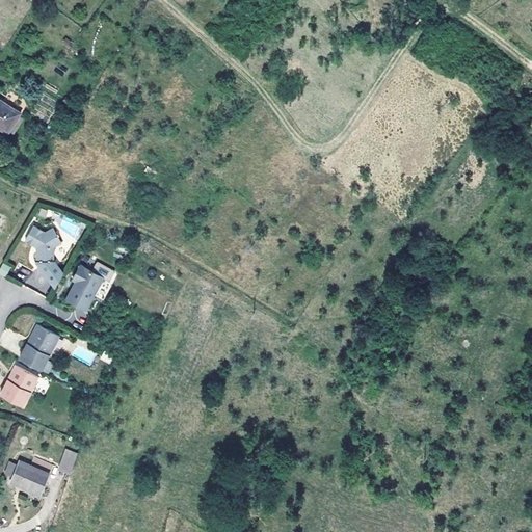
[(19,113),(0,100),(0,127),(7,132),(8,130),(19,113)]
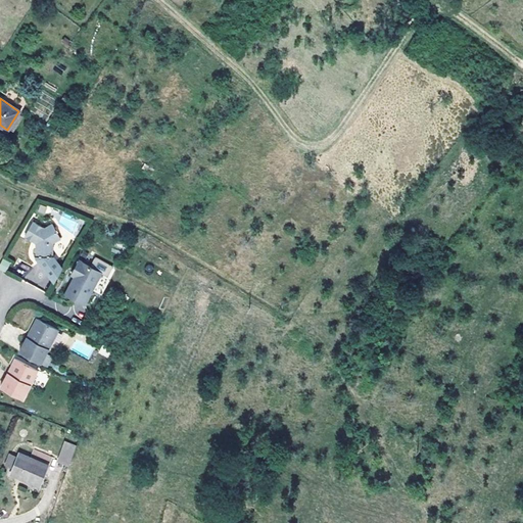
[(26,114),(18,111),(8,128),(14,132),(26,114)]
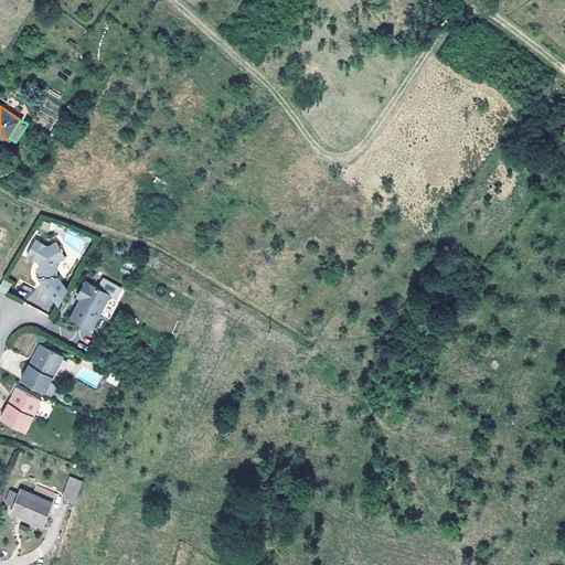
[(43,243),(34,257),(48,265),(48,279),(62,300),(70,285),(65,277),(64,265),(72,260),(64,245),(56,251),(43,243)]
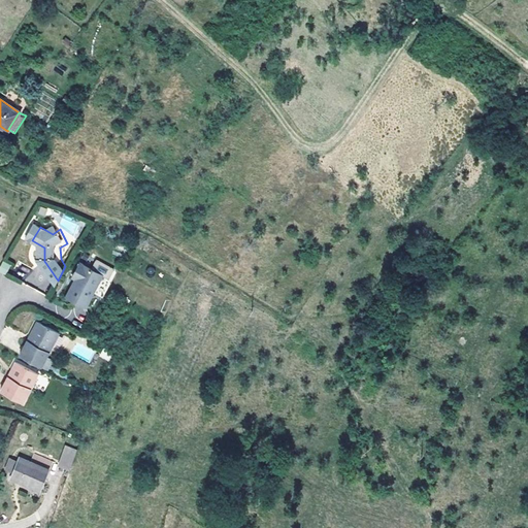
[(91,268),(102,274),(107,265),(97,259),(91,268)]
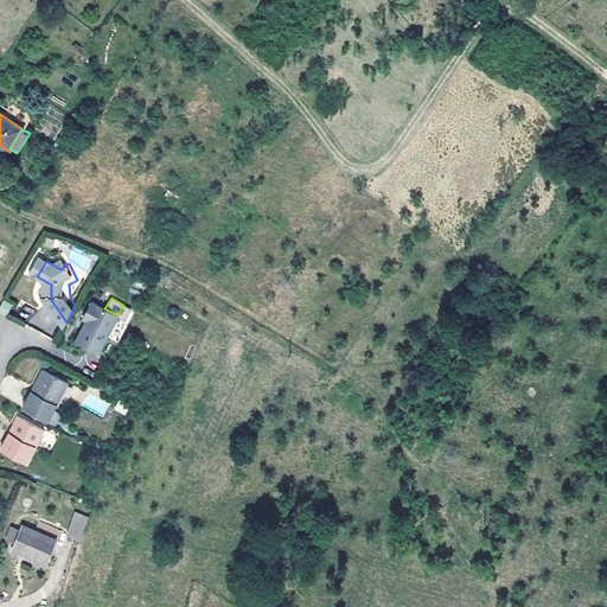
[(4,299),(2,301),(0,304),(0,310),(6,313),(11,305),(4,299)]
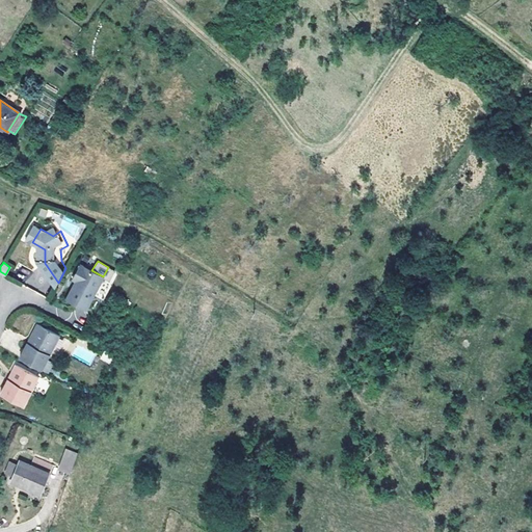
[(78,275),(76,281),(67,295),(85,306),(103,276),(91,270),(80,263),(75,273),(78,275)]
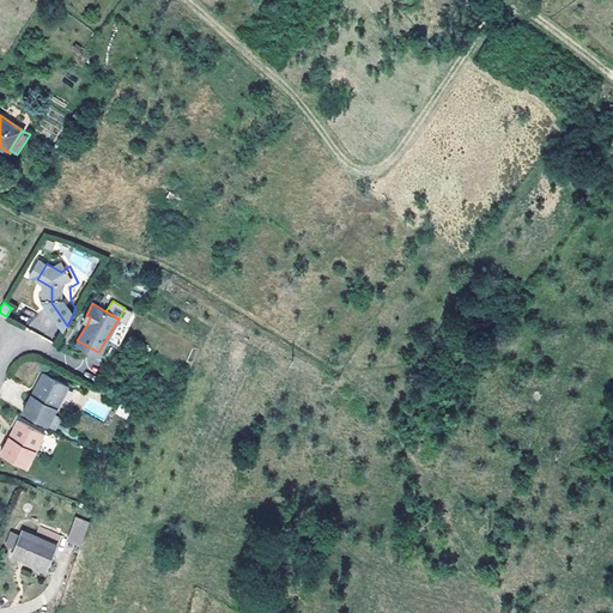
[(35,394),(32,393),(23,410),(56,428),(62,416),(54,412),(68,384),(46,372),(42,372),(36,384),(38,389),(35,394)]
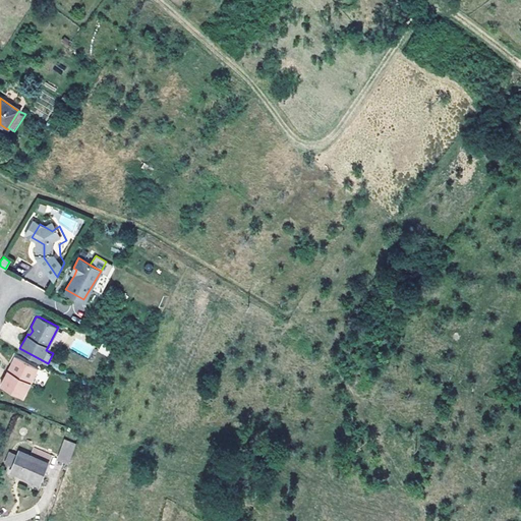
[(10,370),(8,369),(0,384),(22,395),(38,366),(16,355),(11,363),(13,366),(10,370)]
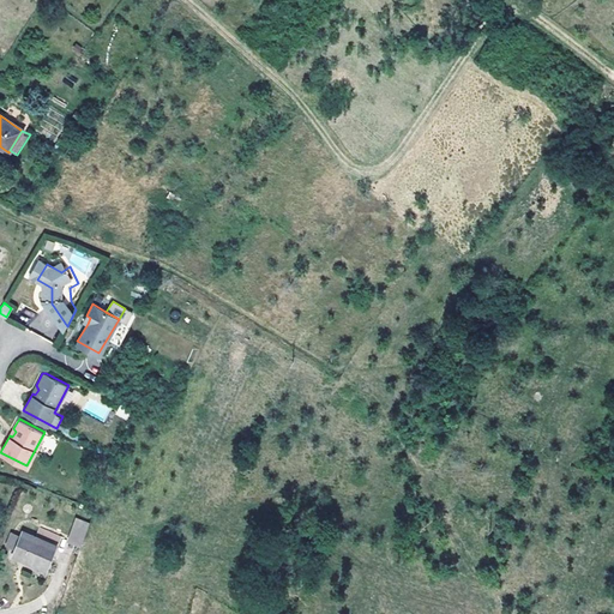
[(90,523),(76,517),(67,540),(79,545),(82,546),(90,523)]
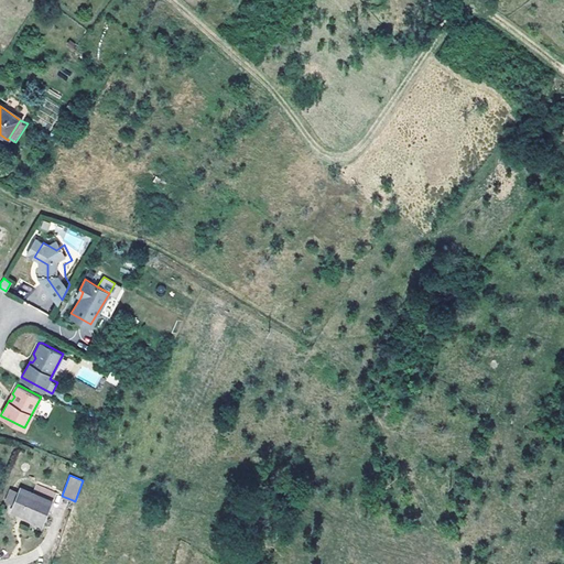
[(55,494),(36,485),(33,494),(52,502),(55,494)]
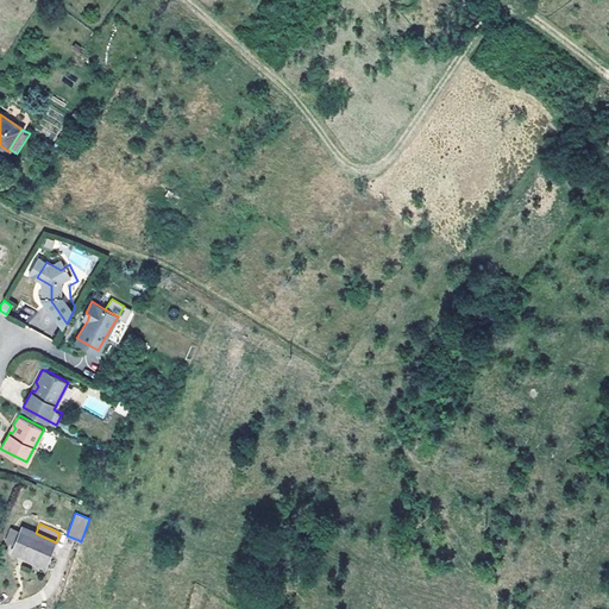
[(22,532),(13,528),(7,541),(16,545),(22,532)]
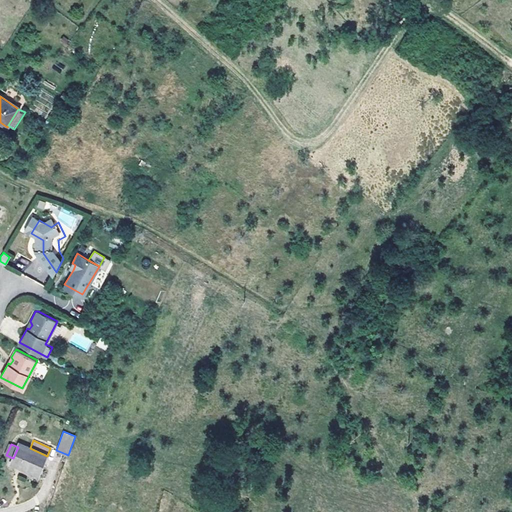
[(19,444),(18,447),(13,458),(11,463),(38,475),(47,456),(30,448),(19,444)]
